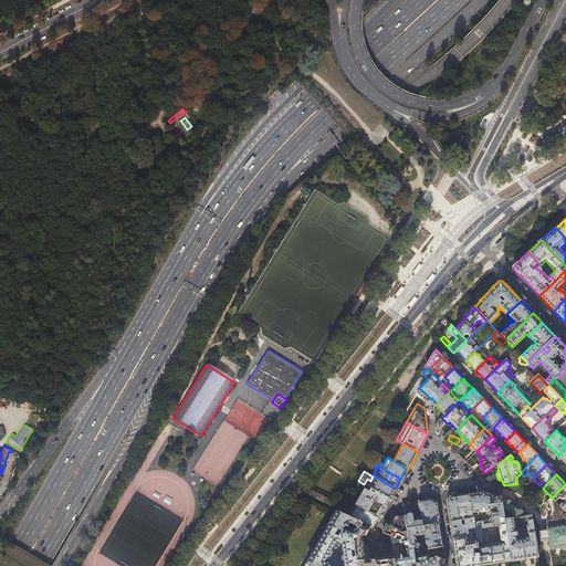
[(376,478),(370,488),(389,499),(392,493),(395,489),(376,478)]
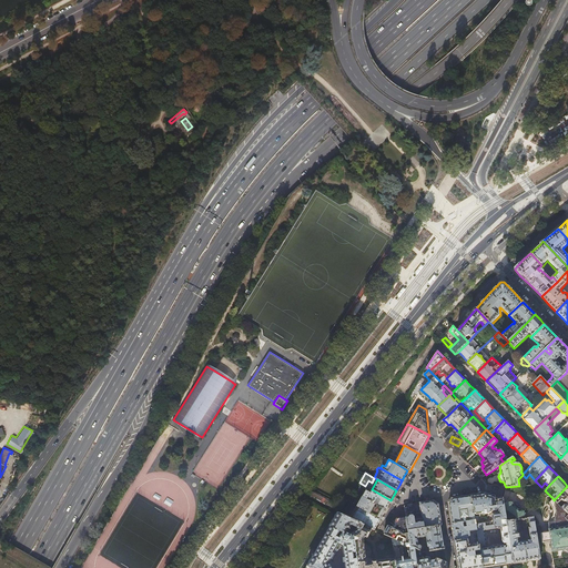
[(566,505),(563,508),(564,510),(567,505),(567,486),(554,500),(560,507),(564,503),(566,505)]
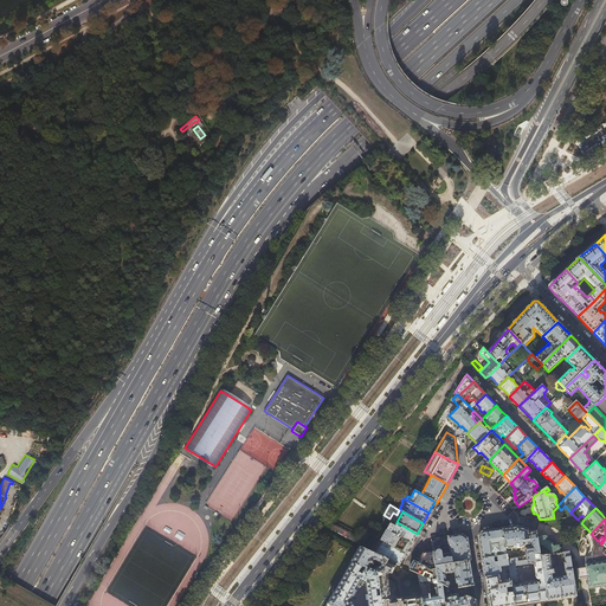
[(386,530),(387,530),(412,545),(413,541),(416,536),(417,534),(397,522),(392,520),(391,523),(391,522),(386,530)]
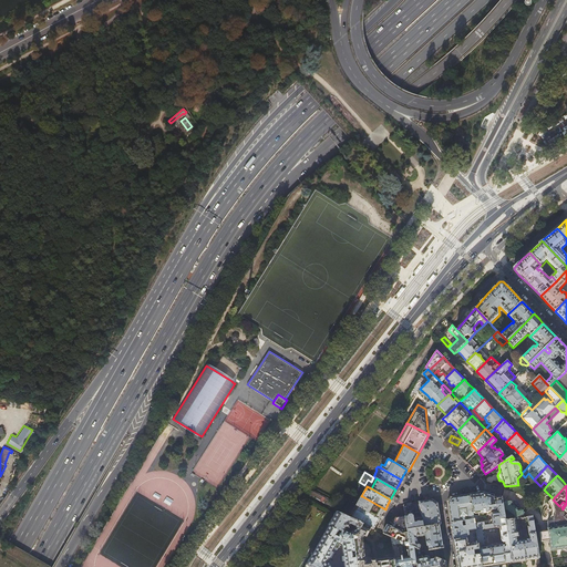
[(480,493),(471,495),(473,513),(482,512),(482,514),(486,513),(486,512),(490,511),(490,513),(491,513),(491,511),(497,509),(497,512),(492,513),(493,521),(475,523),(476,529),(476,531),(483,529),(500,527),(506,526),(506,522),(504,522),(504,523),(502,524),(501,521),(505,519),(503,502),(502,497),(495,498),(494,495),(484,493),(480,493)]
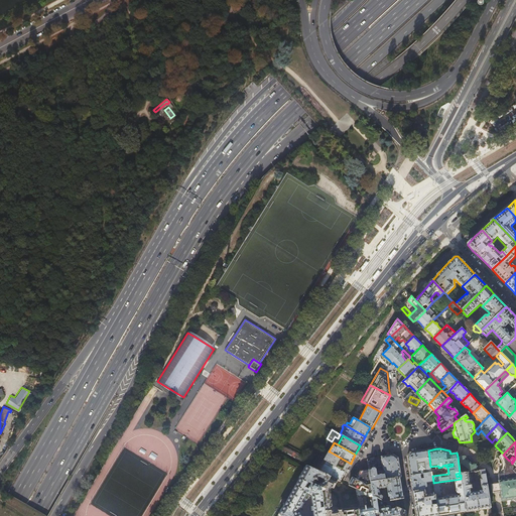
[(431,469),(430,467),(428,450),(418,452),(410,453),(407,457),(410,476),(420,475),(423,474),(431,473),(431,472),(430,472),(429,471),(428,470),(431,469)]
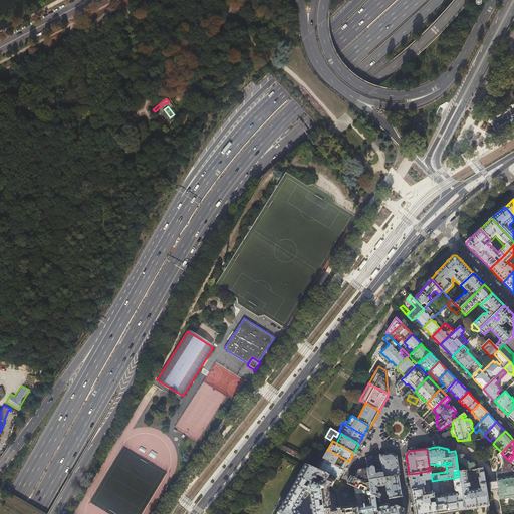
[(152,450),(149,455),(154,459),(157,454),(152,450)]
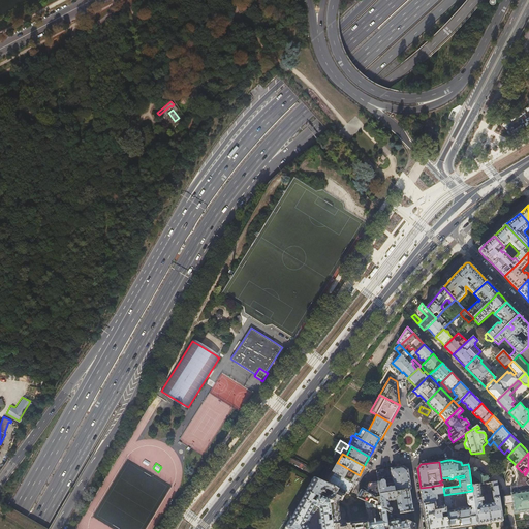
[(338,463),(332,472),(354,485),(356,479),(360,475),(338,463)]
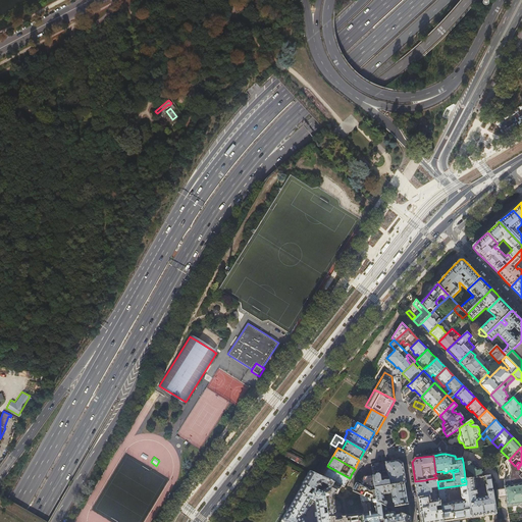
[(521,472),(518,469),(517,467),(515,466),(509,460),(509,459),(505,462),(506,463),(506,464),(508,467),(509,471),(508,475),(505,479),(506,480),(505,481),(506,486),(505,486),(505,489),(498,490),(499,499),(507,498),(508,507),(512,506),(520,505),(521,507),(521,472)]
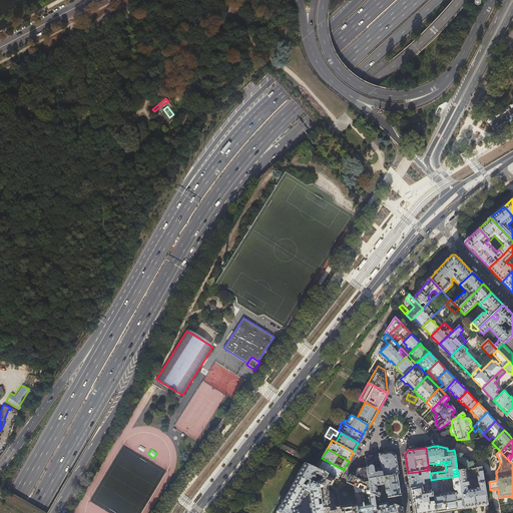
[(396,459),(395,456),(391,453),(380,455),(381,463),(374,464),(373,458),(366,459),(367,468),(369,480),(398,475),(398,469),(396,459)]
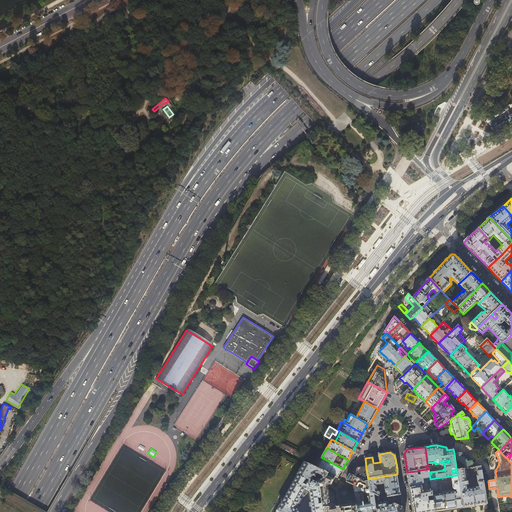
[(462,452),(454,453),(456,469),(456,470),(465,469),(475,467),(473,459),(468,460),(463,456),(462,452)]
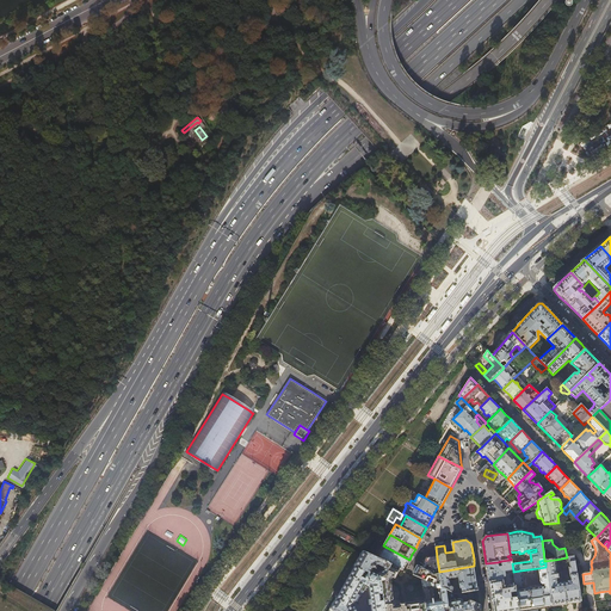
[(383,545),(376,557),(392,565),(400,568),(403,571),(406,565),(409,560),(383,545)]
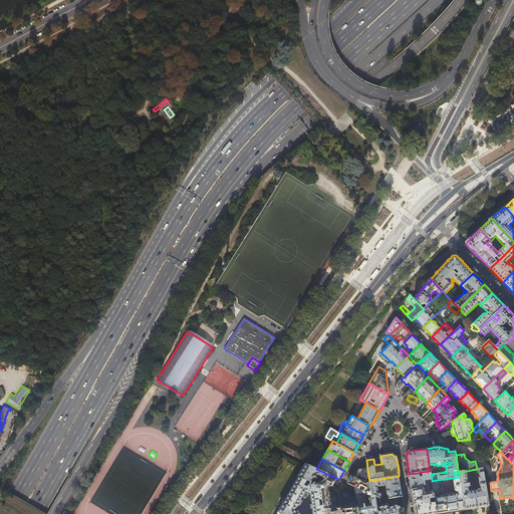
[(325,483),(326,481),(329,475),(316,469),(305,464),(278,513),(277,513),(324,513),(320,486),(322,485),(325,483)]
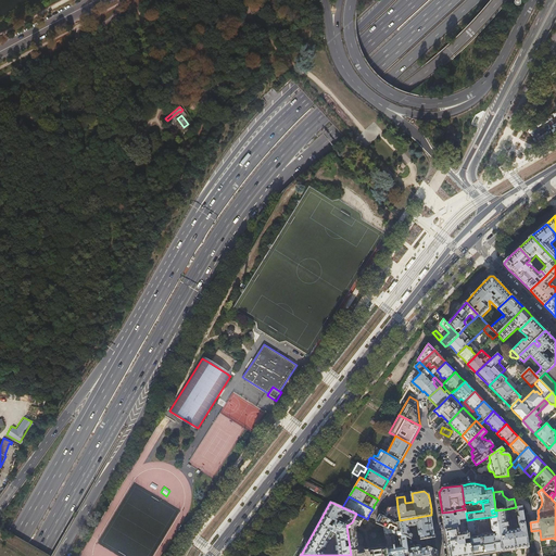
[(529,547),(523,506),(516,507),(517,517),(518,518),(520,529),(518,529),(517,529),(513,529),(513,530),(507,530),(506,519),(507,519),(505,509),(495,510),(496,512),(496,516),(502,552),(519,548),(529,547)]
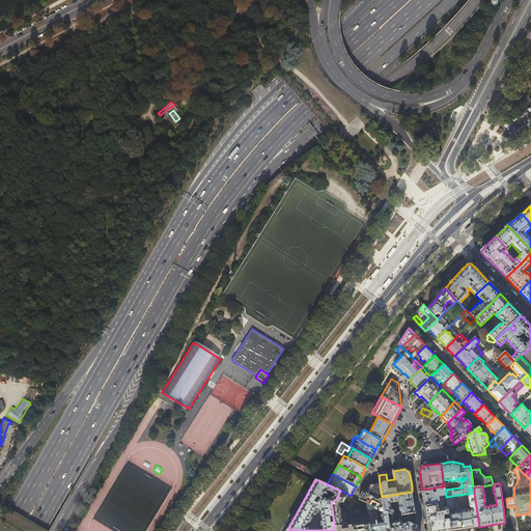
[(371,485),(366,494),(376,499),(382,499),(382,497),(380,484),(370,485),(371,485)]
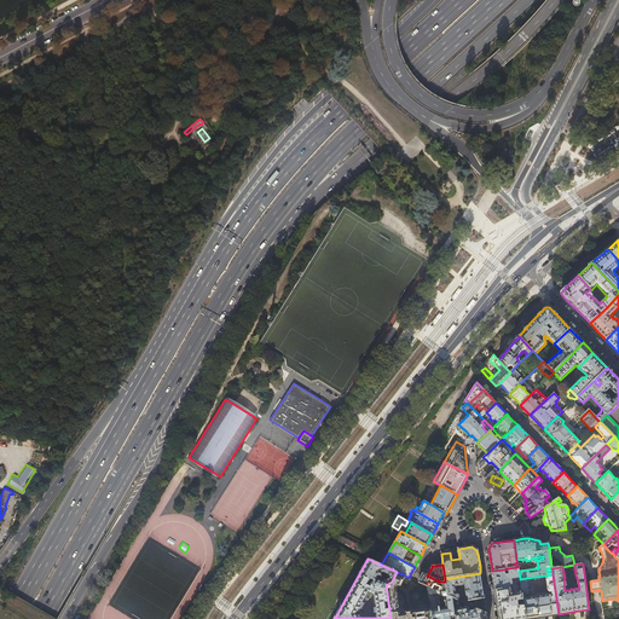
[(519,571),(518,567),(508,568),(508,574),(505,574),(504,570),(492,571),(497,603),(499,618),(526,618),(522,593),(513,594),(513,593),(512,593),(510,585),(512,585),(510,582),(513,582),(512,579),(520,578),(519,571)]
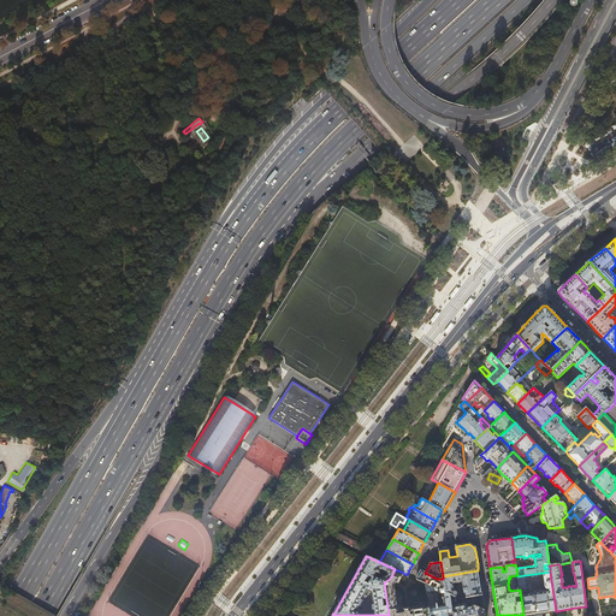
[(398,584),(403,573),(395,569),(391,576),(390,579),(386,581),(384,582),(389,615),(430,615),(428,608),(422,608),(400,610),(400,611),(397,611),(397,610),(396,610),(395,609),(394,609),(394,606),(396,605),(394,586),(395,585),(396,585),(396,584),(395,582),(396,582),(398,584)]
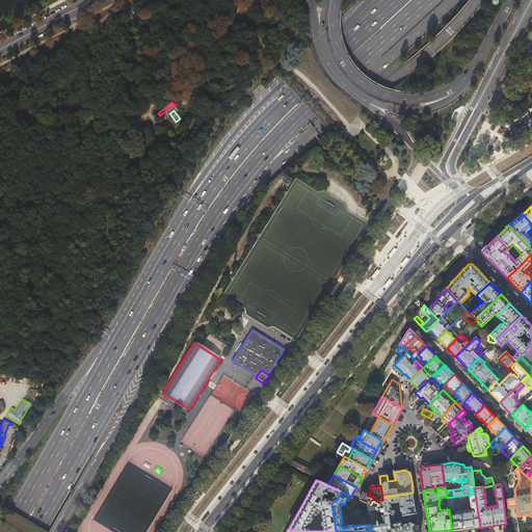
[(383,509),(382,500),(377,500),(367,495),(364,493),(363,494),(361,498),(360,500),(364,503),(367,504),(379,509),(383,509)]
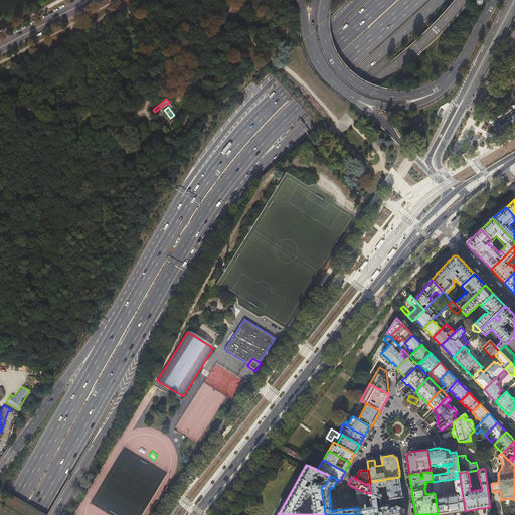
[(399,477),(370,482),(370,484),(371,493),(372,495),(375,497),(380,499),(381,496),(381,495),(380,494),(379,494),(378,488),(383,486),(387,485),(388,492),(387,492),(386,493),(387,496),(388,496),(389,500),(403,498),(401,484),(399,477)]
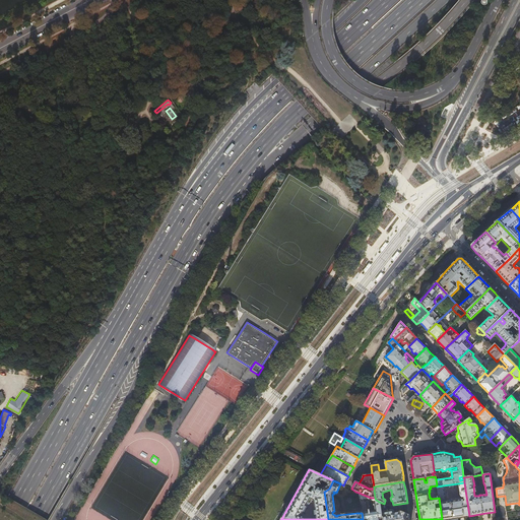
[(464,482),(458,483),(460,497),(462,498),(463,498),(464,499),(443,502),(443,501),(444,501),(445,499),(445,498),(447,498),(446,494),(445,494),(444,486),(443,485),(437,486),(439,498),(442,519),(461,517),(469,516),(464,482)]
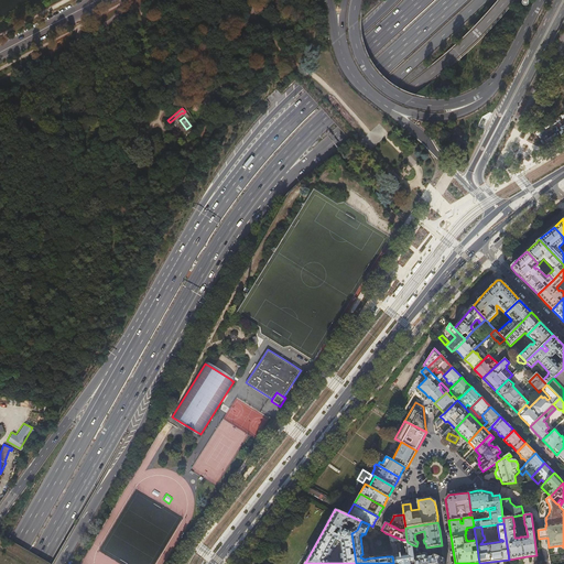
[(407,540),(402,540),(389,534),(389,537),(392,556),(393,563),(414,563),(411,544),(408,542),(407,540)]
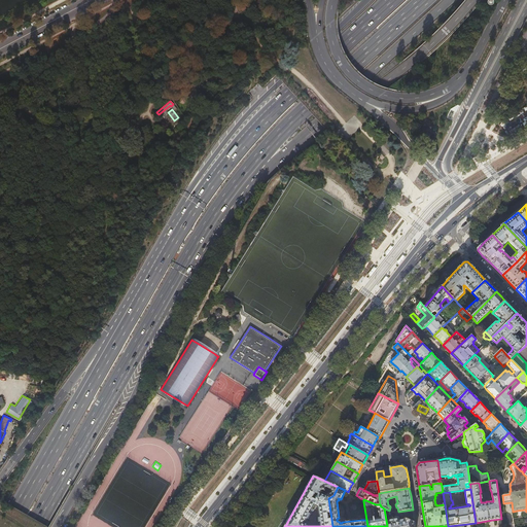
[(389,511),(384,508),(387,526),(415,526),(415,523),(405,518),(403,520),(397,521),(397,520),(396,520),(396,517),(393,517),(393,518),(389,519),(389,521),(388,521),(388,517),(389,517),(390,515),(389,511)]
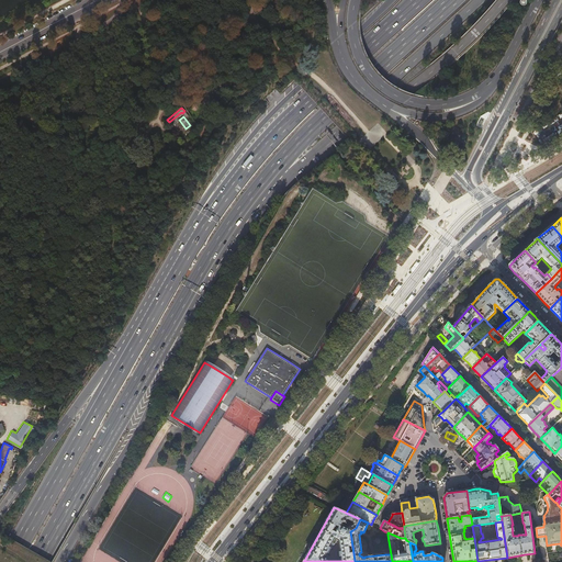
[(440,543),(425,546),(418,547),(431,552),(442,558),(441,549),(440,543)]
